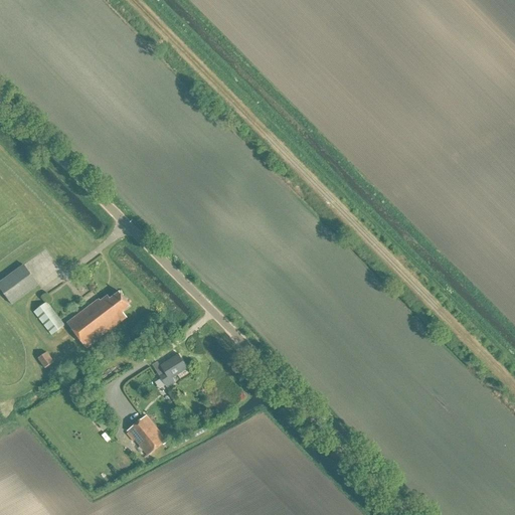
[(0,290),(13,307),(39,287),(24,268),(0,286),(0,290)]
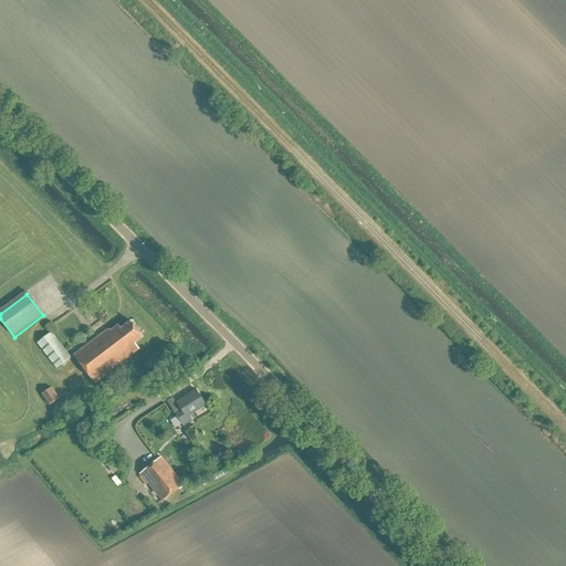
[(144,338),(132,322),(122,329),(118,326),(111,332),(109,329),(74,356),(95,385),(95,384),(139,350),(135,344),(144,338)]
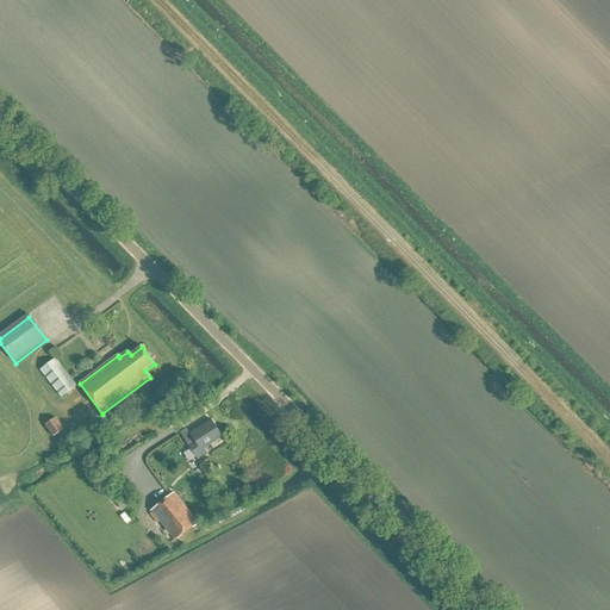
[(61,398),(76,386),(56,359),(41,371),(61,398)]
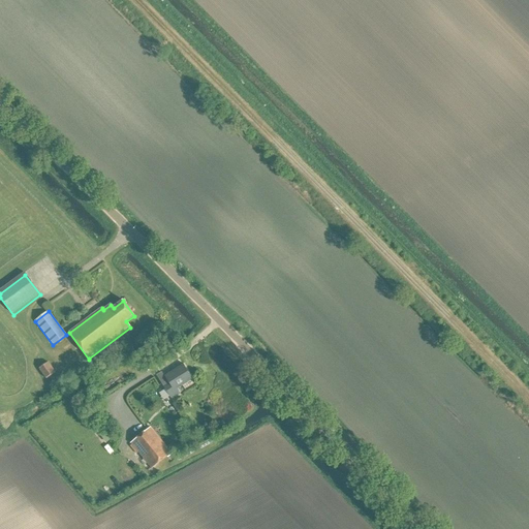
[(47,379),(55,373),(49,363),(39,369),(47,379)]
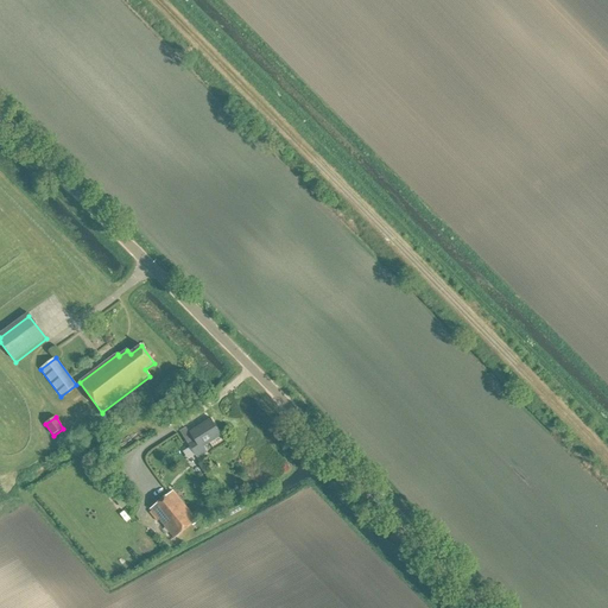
[(225,439),(211,419),(190,434),(195,442),(189,445),(196,457),(225,439)]
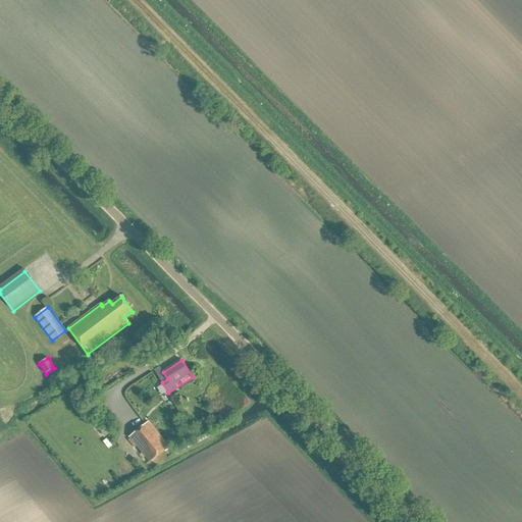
[(107,436),(112,432),(103,422),(98,426),(107,436)]
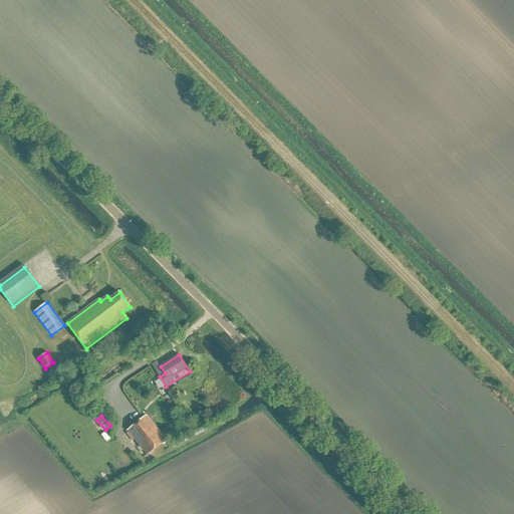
[(148,456),(167,441),(146,416),(127,431),(148,456)]
